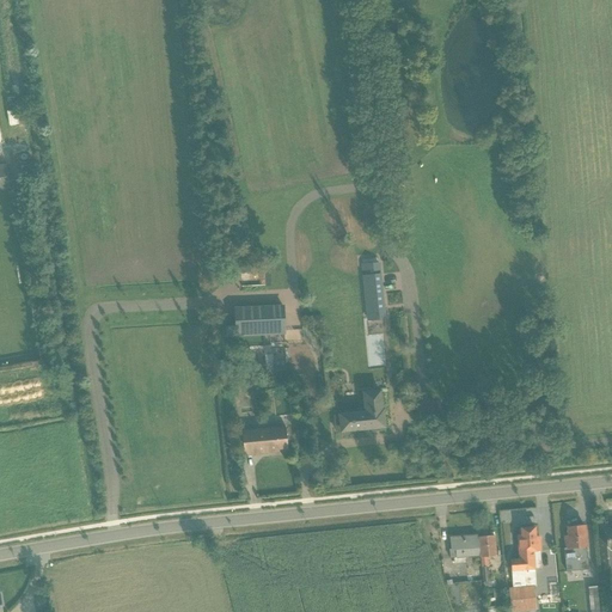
[(10,110),(7,110),(7,124),(20,124),(19,99),(8,99),(10,110)]
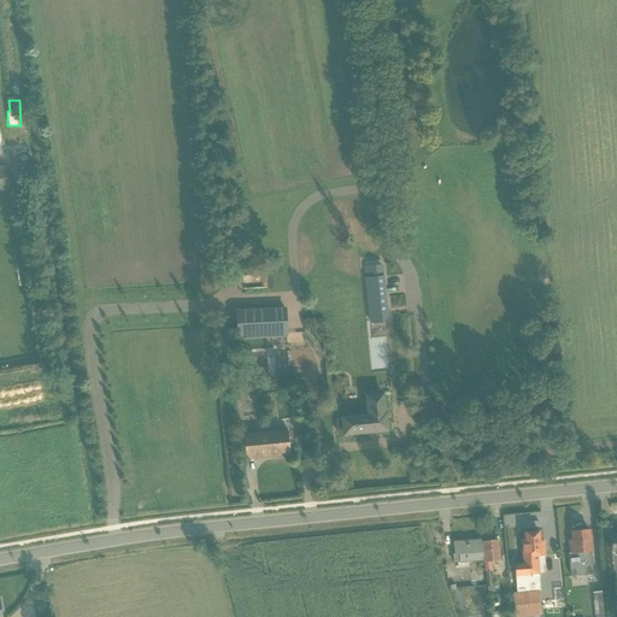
[(0,166),(0,192),(10,191),(6,166),(0,166)]
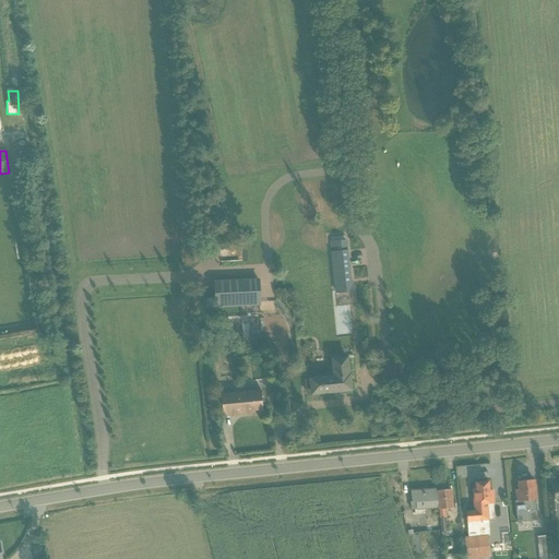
[(330,241),(334,294),(352,293),(346,240),(330,241)]
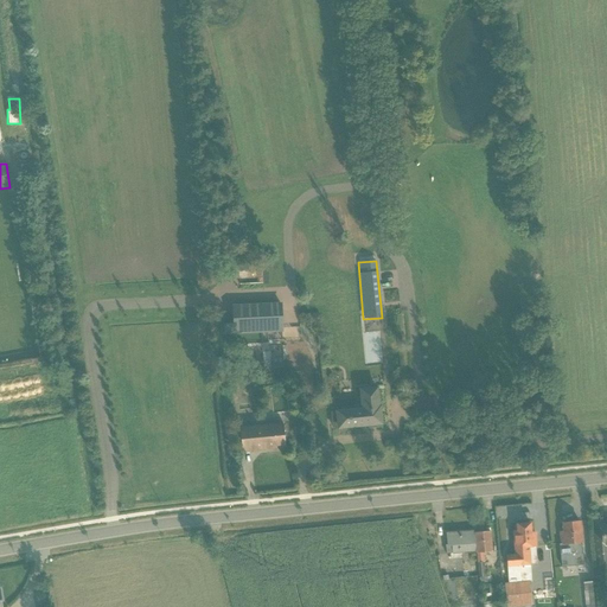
[(283,332),(282,302),(231,305),(232,323),(222,324),(223,336),(283,332)]
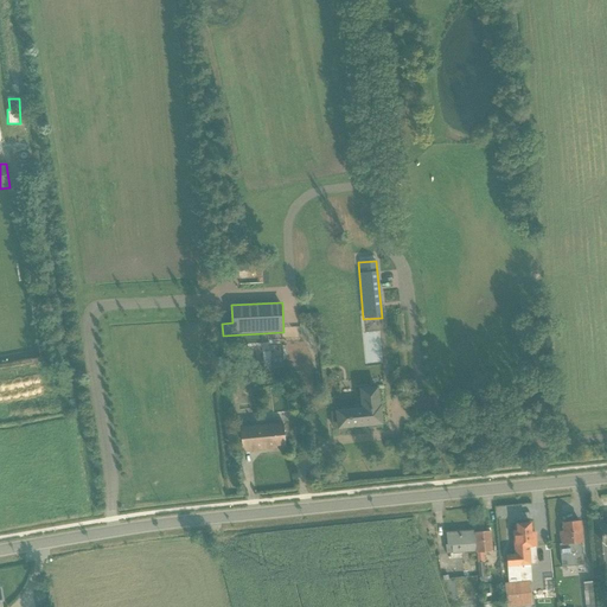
[(249,368),(262,368),(262,358),(249,358),(249,368)]
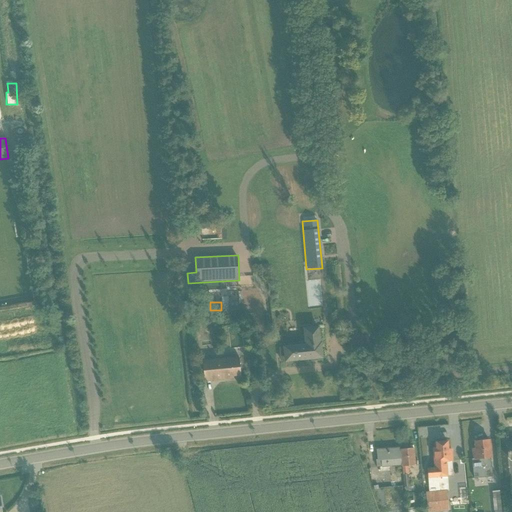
[(280,361),(320,357),(318,328),(303,329),(305,345),(284,347),(278,347),(280,361)]
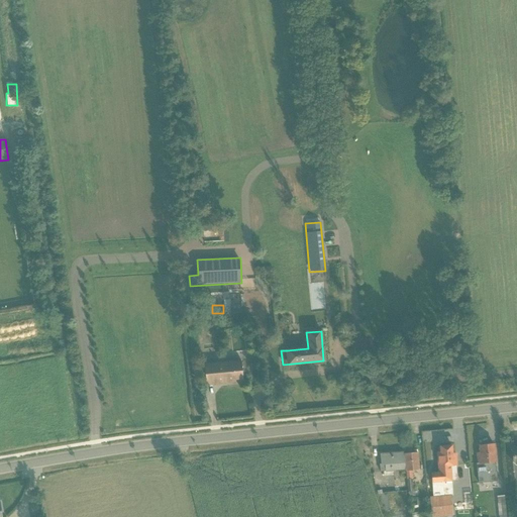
[(206,385),(242,381),(240,360),(204,364),(206,385)]
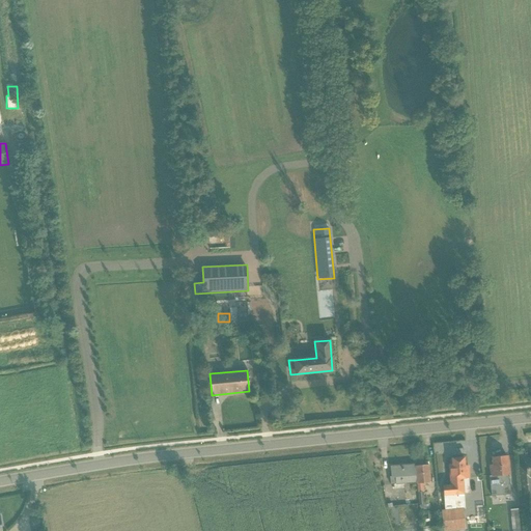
[(491,496),(510,494),(506,456),(492,457),(493,465),(490,466),(491,475),(488,475),(491,496)]
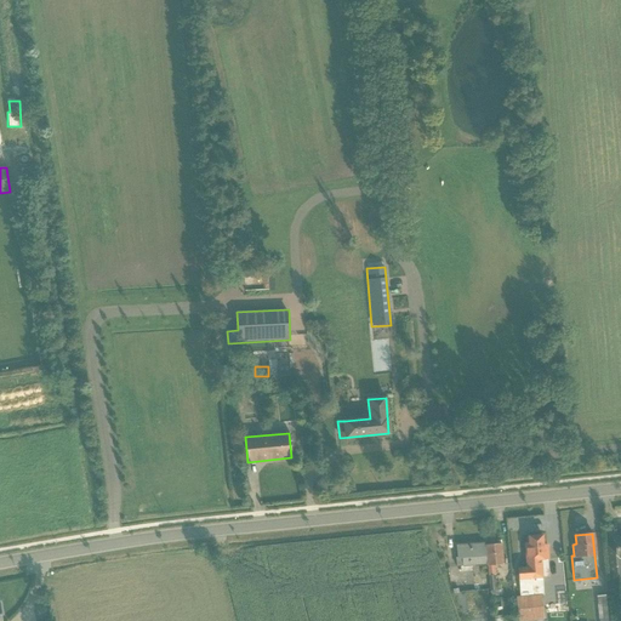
[(527,577),(547,576),(546,559),(547,559),(546,545),(542,545),(541,535),(528,536),(528,542),(524,542),(527,577)]
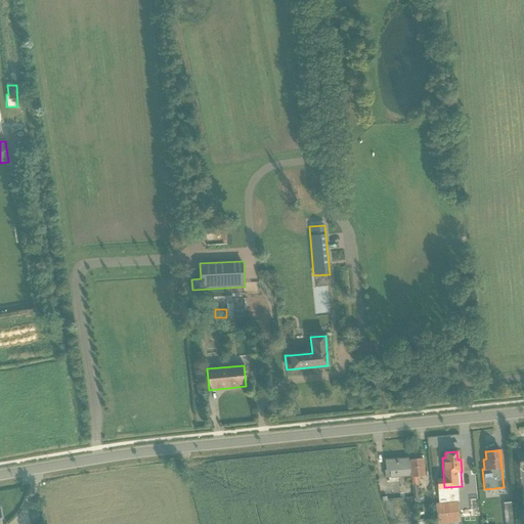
[(523,452),(518,453),(519,459),(510,459),(513,485),(523,484),(523,475),(523,472),(523,471),(523,452)]
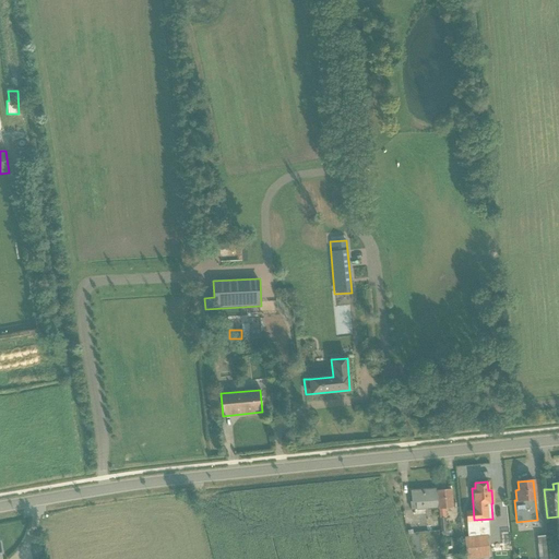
[(409,502),(411,510),(414,510),(414,514),(424,514),(424,510),(438,509),(436,489),(411,491),(412,501),(409,502)]
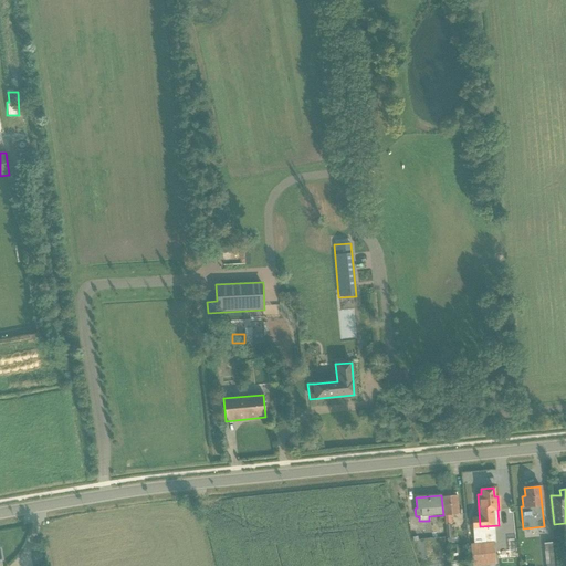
[(450,515),(458,514),(456,495),(442,496),(447,543),(456,543),(454,537),(451,537),(450,515)]
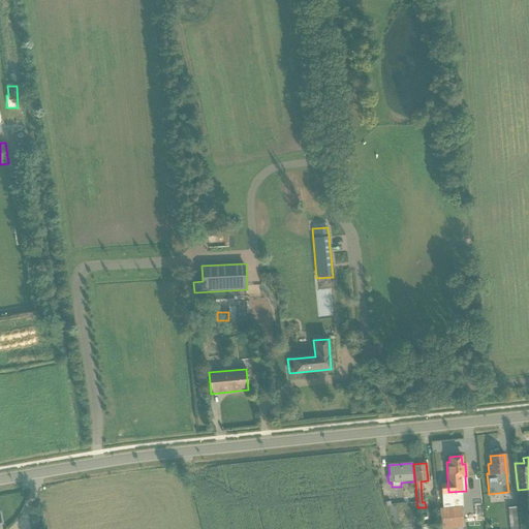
[(519,507),(526,506),(525,496),(522,496),(522,493),(518,494),(519,507)]
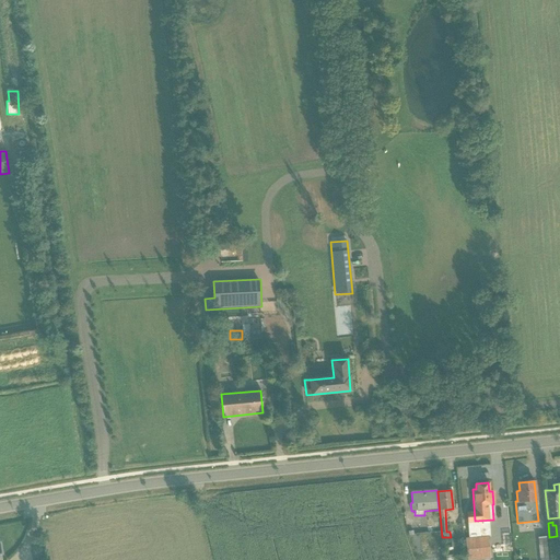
[(465,538),(467,559),(473,559),(489,559),(487,535),(465,538)]
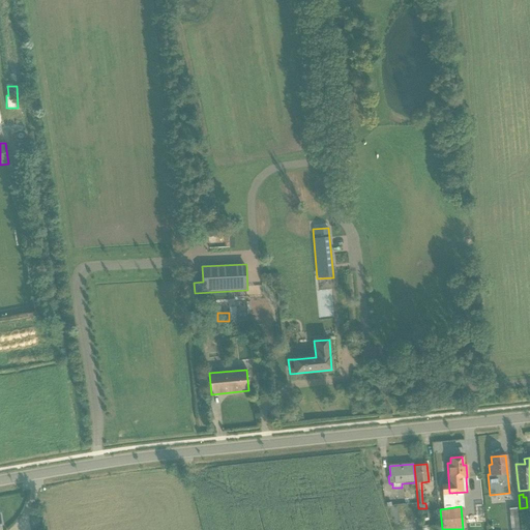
[(510,529),(518,529),(516,508),(508,508),(510,529)]
